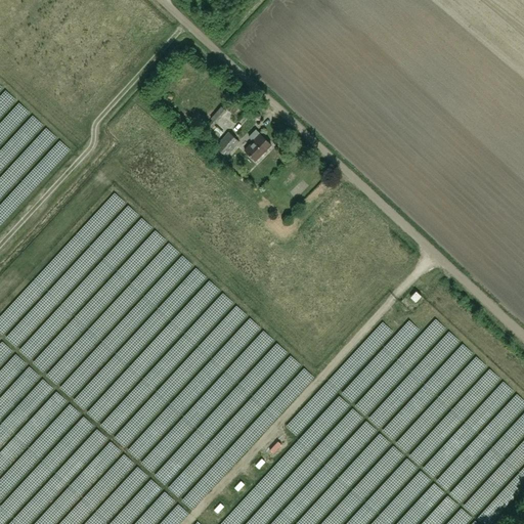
[(227,110),(233,115),(242,105),(234,100),(227,110)]
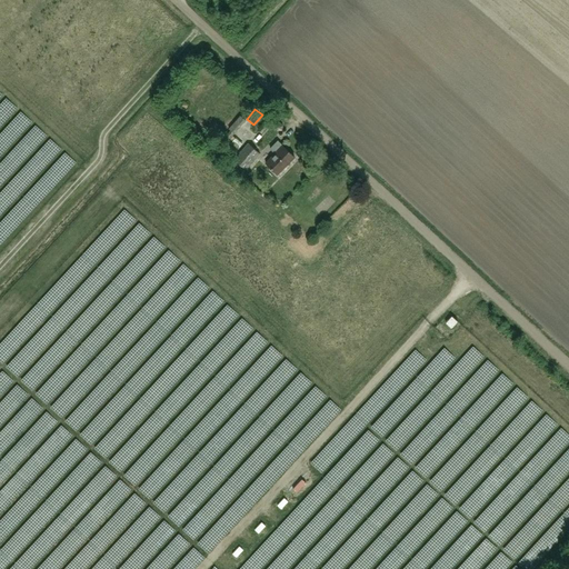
[(228,129),(233,133),(246,120),(240,116),(228,129)]
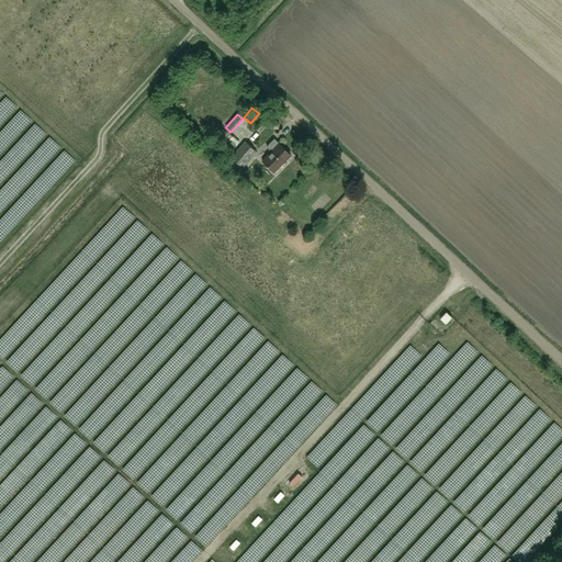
[(274,172),(291,155),(279,144),(274,139),(267,147),(271,152),(262,161),(274,172)]
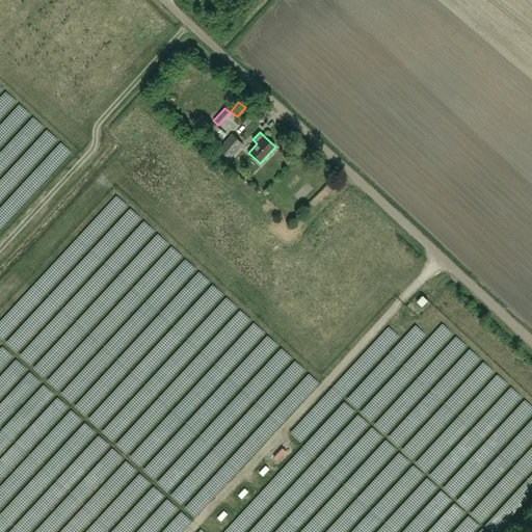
[(230,159),(243,143),(232,134),(218,149),(230,159)]
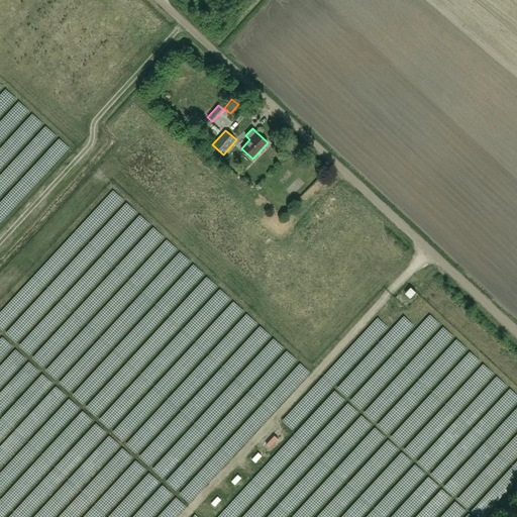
[(415,292),(410,288),(405,293),(410,298),(415,292)]
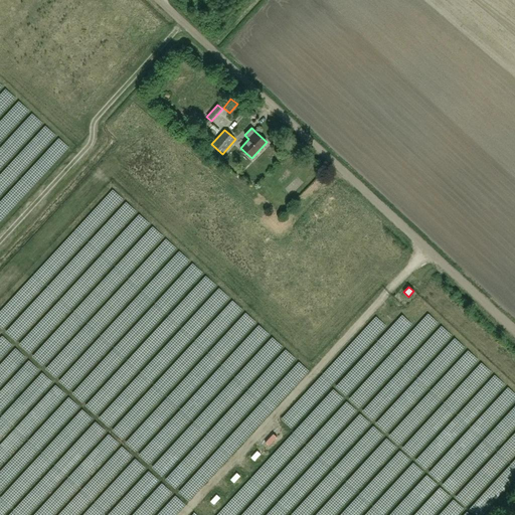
[(261,454),(258,451),(251,458),(254,461),(261,454)]
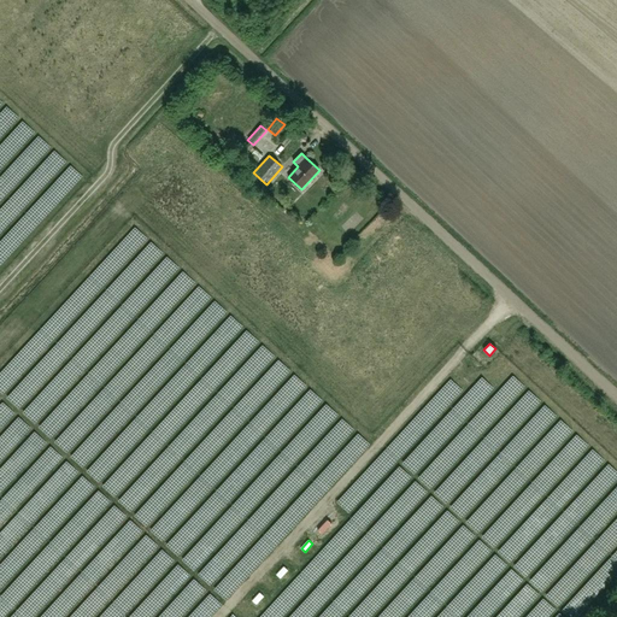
[(288,570),(285,566),(277,575),(281,579),(288,570)]
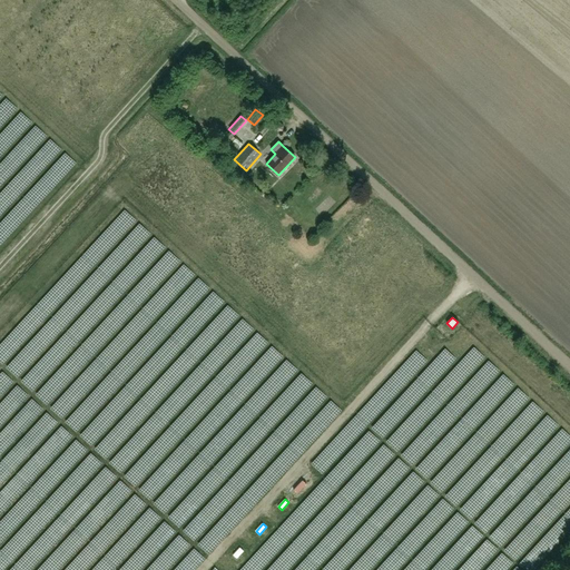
[(244,551),(239,548),(233,554),(237,558),(244,551)]
